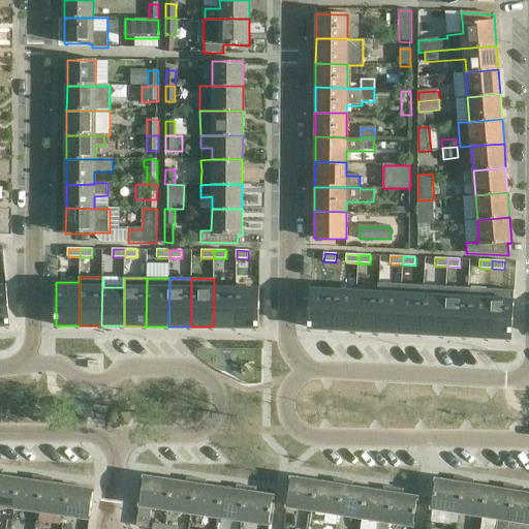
[(215,279),(214,279),(213,327),(236,328),(236,284),(215,283),(215,279)]
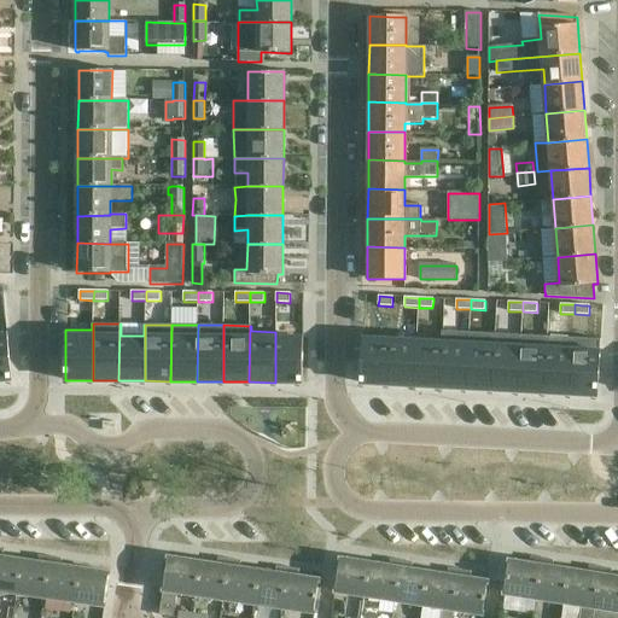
[(417,342),(414,386),(441,388),(443,331),(442,331),(442,343),(417,342)]
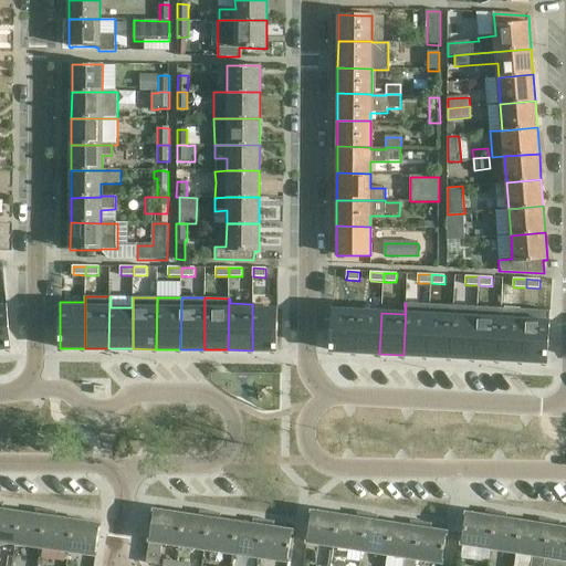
[(406,303),(404,355),(427,356),(430,304),(406,303)]
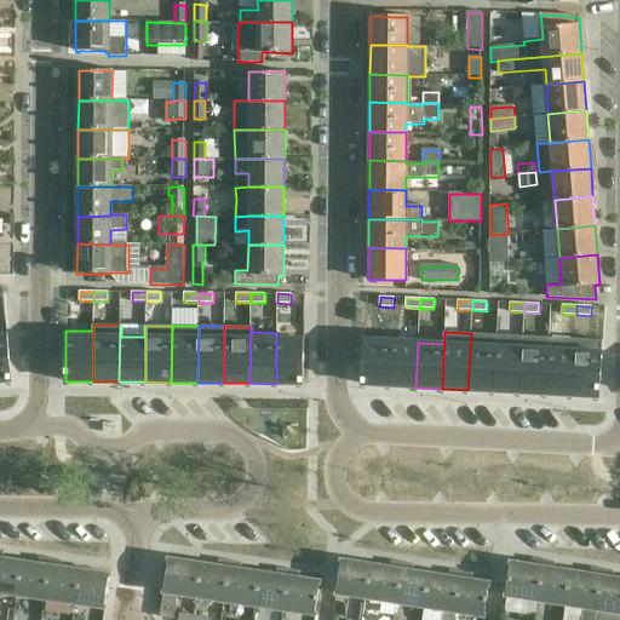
[(277,333),(276,333),(276,384),(303,384),(304,339),(277,339),(277,333)]
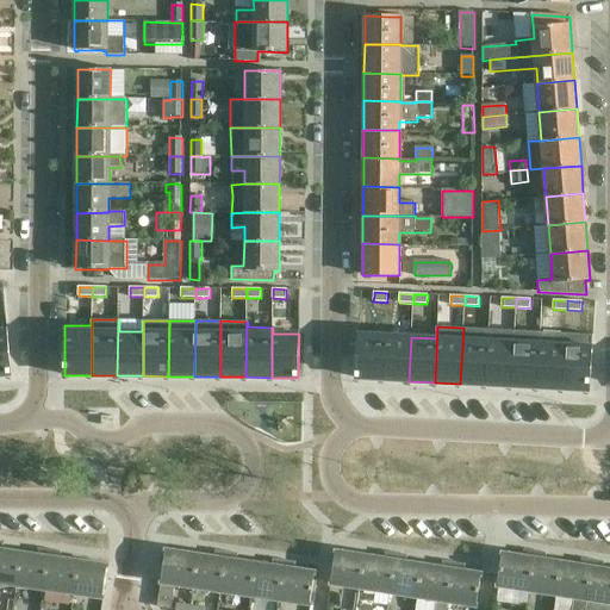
[(464,328),(460,384),(486,385),(489,329),(464,328)]
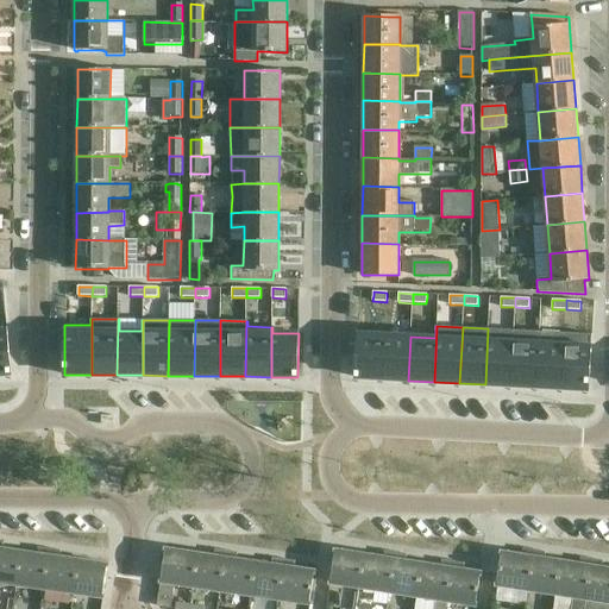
[(488,328),(485,384),(510,385),(514,331),(488,328)]
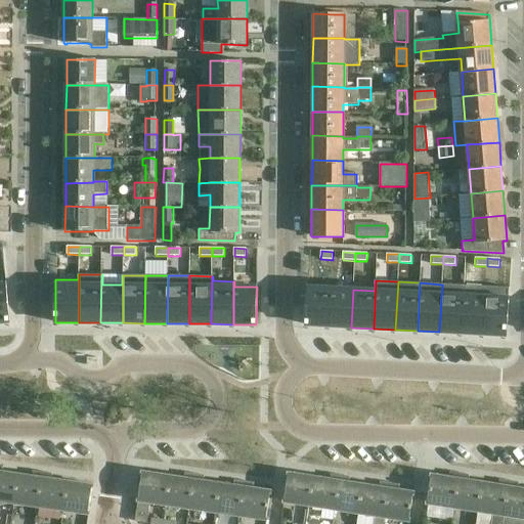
[(6,284),(0,284),(0,322),(10,321),(6,284)]
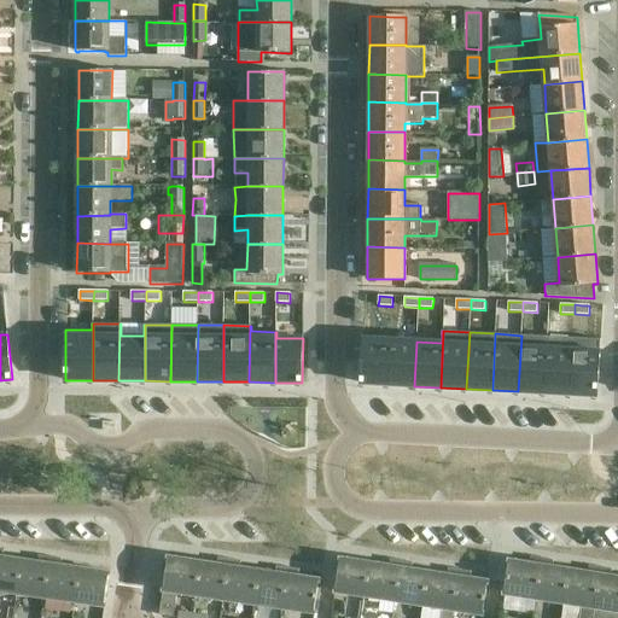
[(522,336),(518,391),(544,392),(548,337),(522,336)]
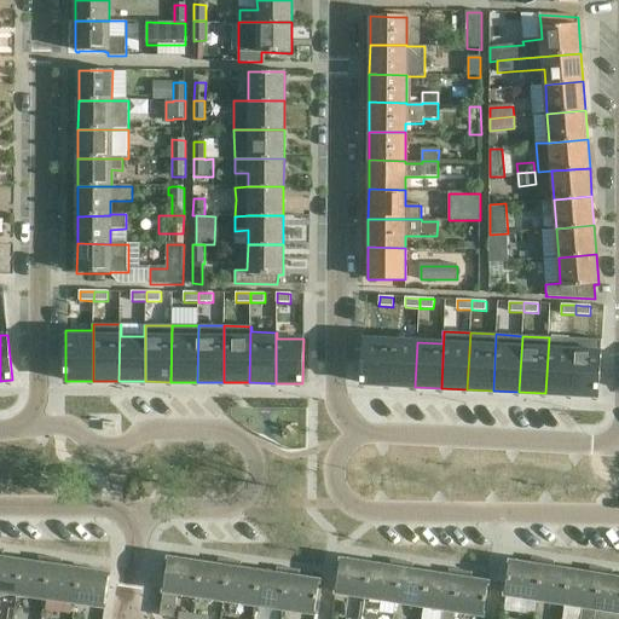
[(549,337),(545,393),(572,395),(574,339),(549,337)]
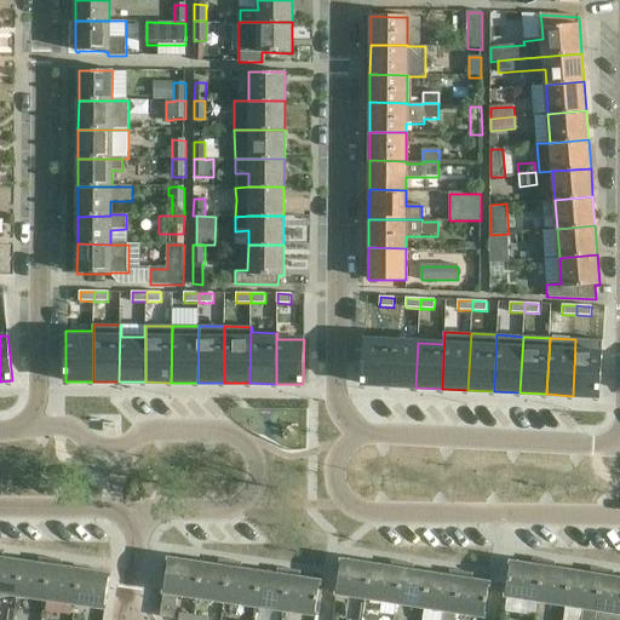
[(365,339),(362,384),(390,386),(392,340),(365,339)]
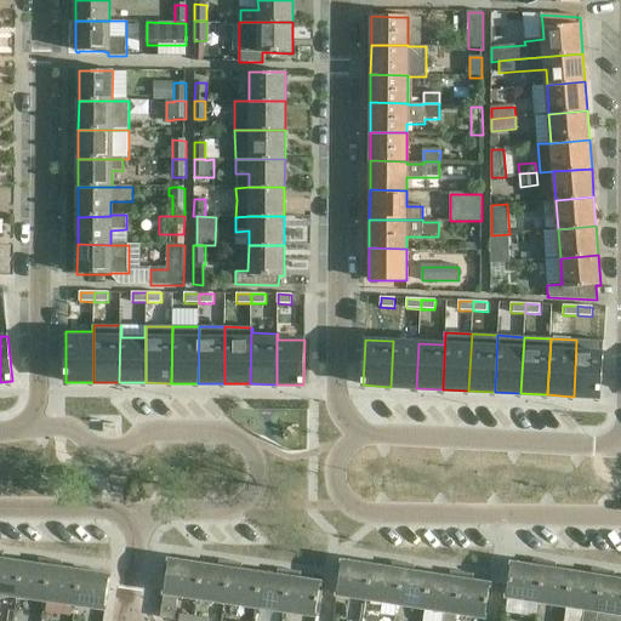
[(576,340),(574,397),(600,398),(604,341),(576,340)]
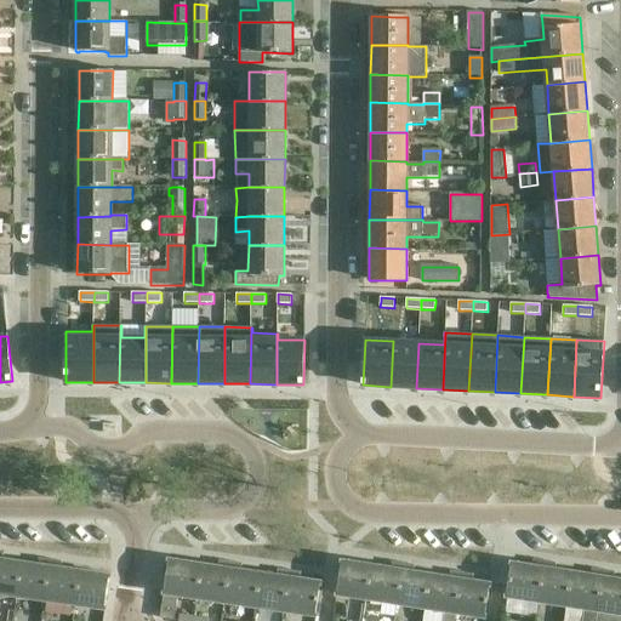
[(393,341),(391,387),(416,388),(419,343),(393,341)]
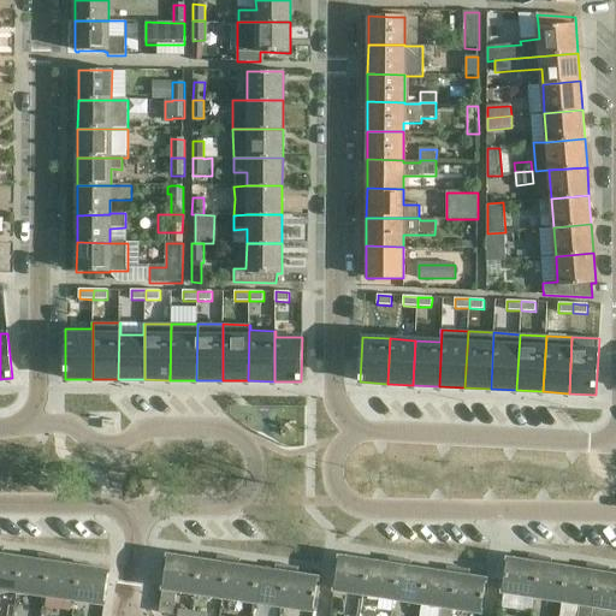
[(4,549),(0,548),(0,590),(16,592),(21,557),(3,555),(4,549)]
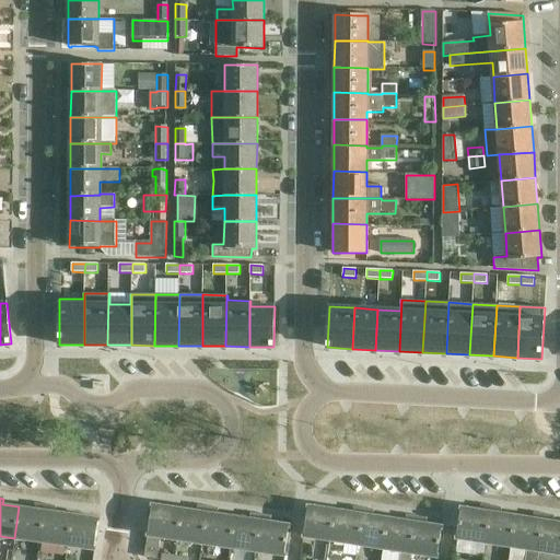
[(35,503),(35,504),(34,510),(19,506),(14,538),(38,541),(44,505),(35,503)]
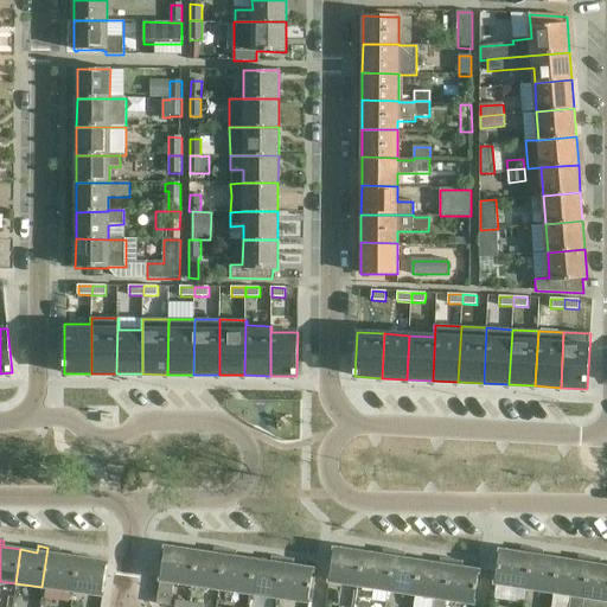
[(198,551),(165,547),(157,605),(171,606),(174,582),(192,585),(198,551)]
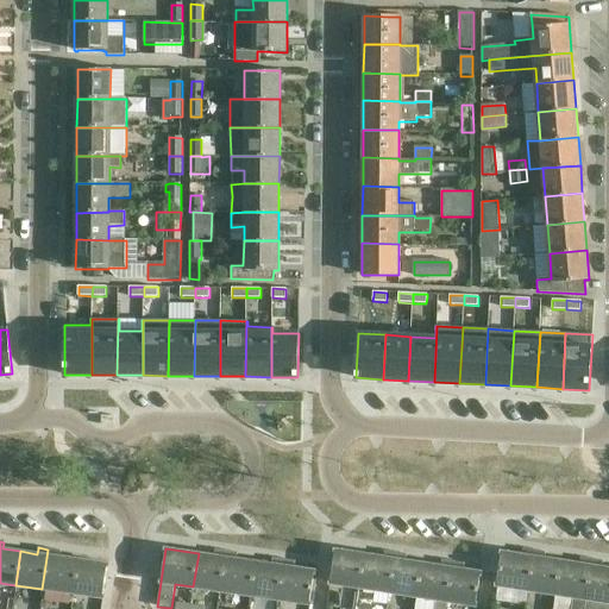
[(523,548),(523,550),(522,554),(502,552),(496,586),(527,591),(534,551),(523,548)]
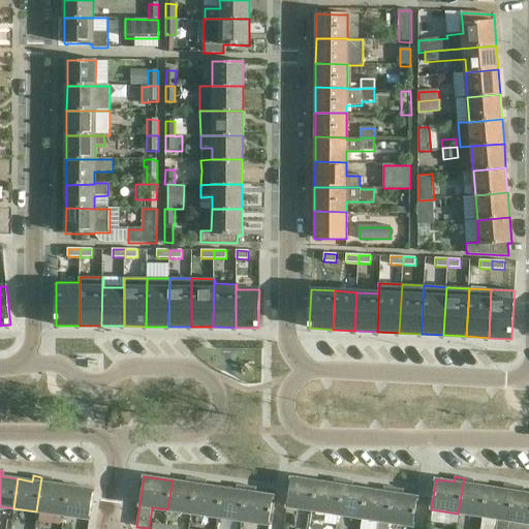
[(53,478),(41,477),(36,511),(64,516),(68,487),(52,484),(53,478)]
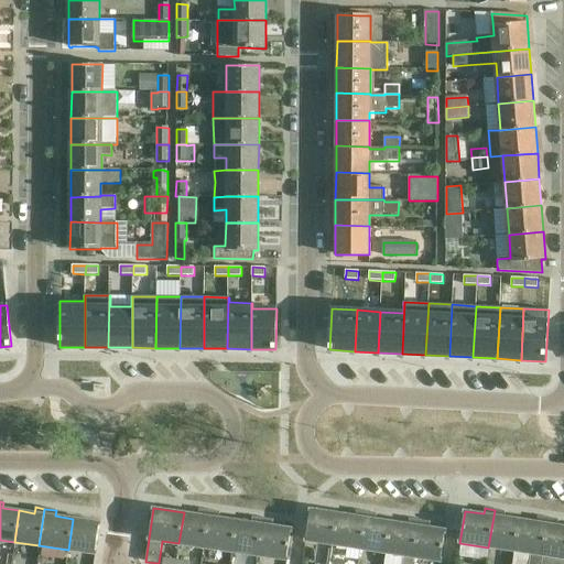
[(199,509),(198,510),(198,514),(184,512),(179,543),(204,548),(209,511),(199,509)]
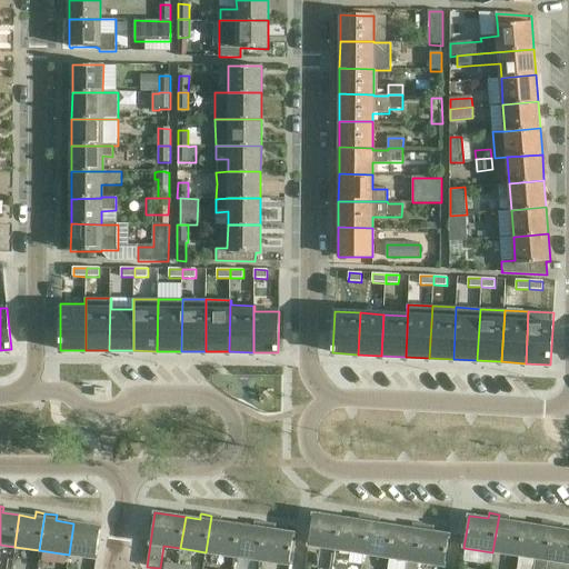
[(313,513),(308,546),(333,549),(339,518),(313,513)]
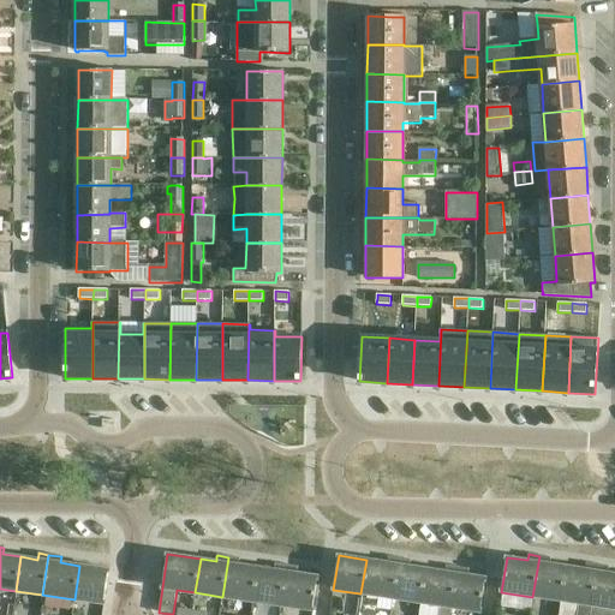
[(388,556),(388,557),(387,562),(366,560),(360,593),(380,597),(377,609),(390,610),(392,598),(399,559),(388,556)]
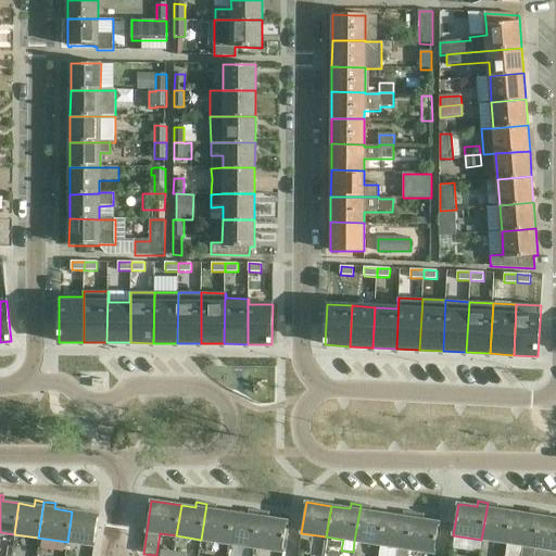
[(498,504),(488,503),(481,540),(507,543),(513,513),(497,509),(498,504)]
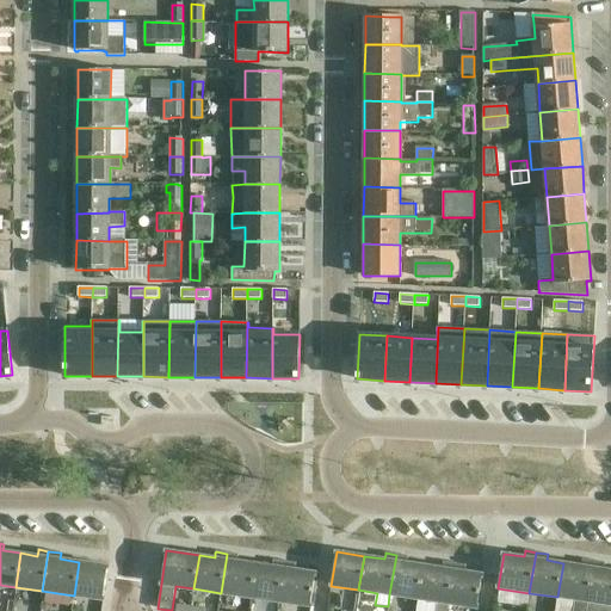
[(239,555),(227,554),(221,593),(252,598),(257,563),(238,561),(239,555)]
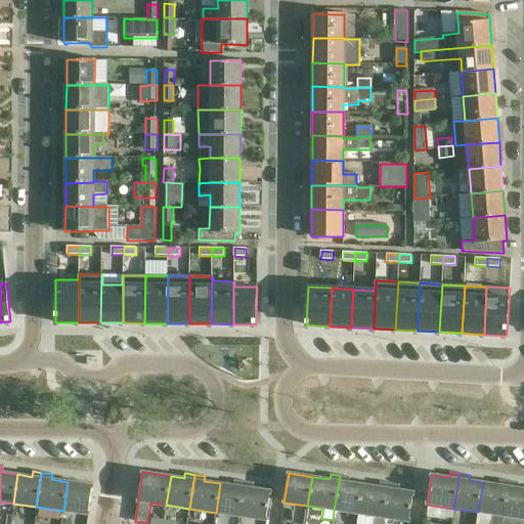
[(350,477),(340,476),(334,510),(357,514),(361,484),(349,482),(350,477)]
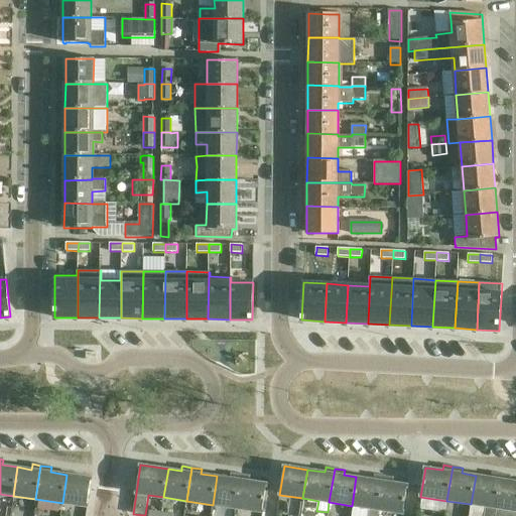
[(231,473),(231,474),(230,478),(217,476),(213,505),(235,508),(240,475),(231,473)]
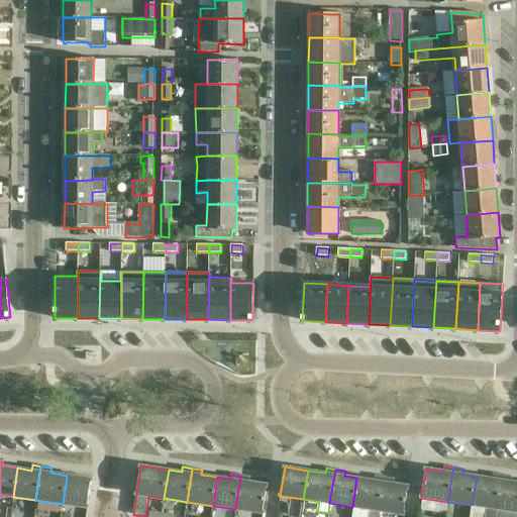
[(493,474),(493,475),(493,479),(477,477),(472,505),(486,508),(484,516),(495,516),(497,509),(496,509),(501,475),(493,474)]
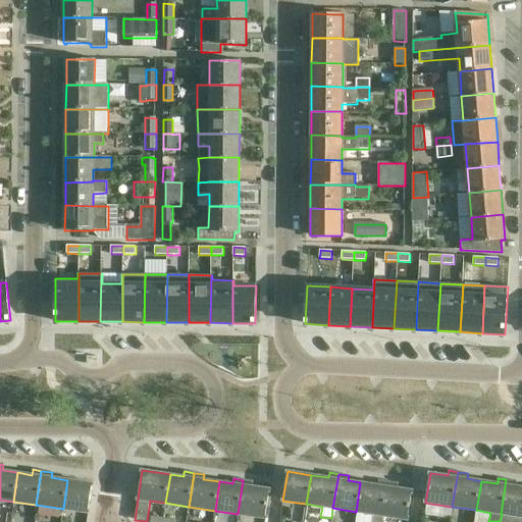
[(517,481),(506,479),(501,514),(502,514),(500,521),(521,521),(521,486),(516,486),(517,481)]
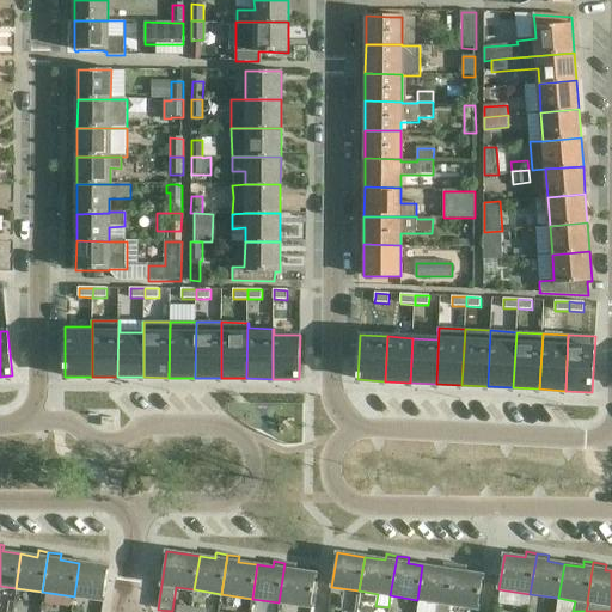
[(109,567),(79,563),(74,597),(104,601),(109,567)]
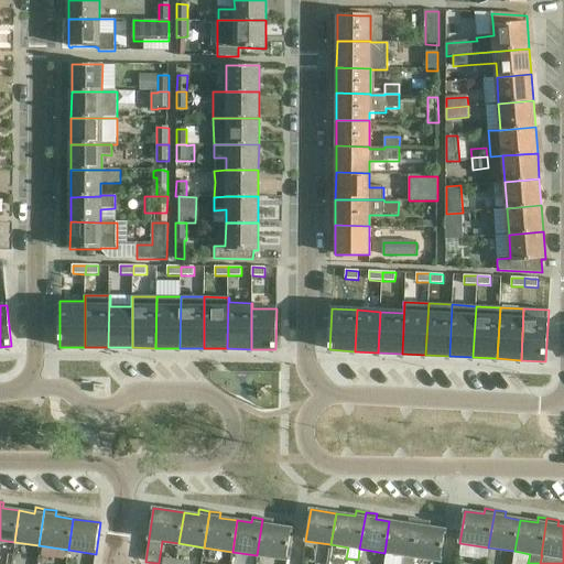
[(273,520),(262,519),(257,555),(288,560),(292,529),(273,525),(273,520)]
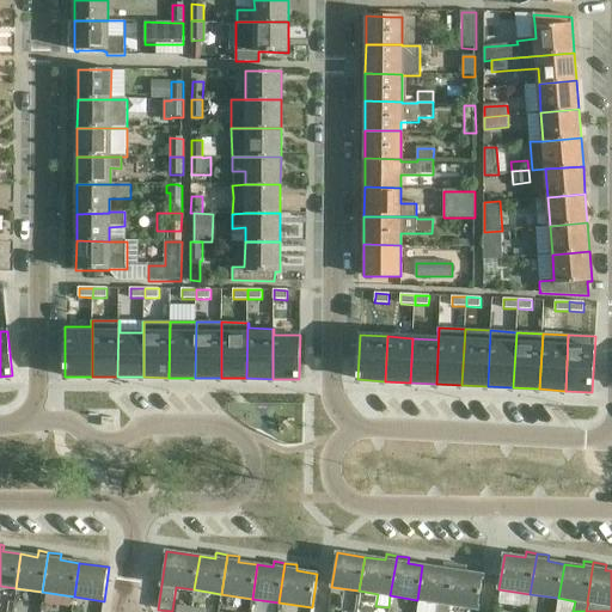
[(444,563),(442,569),(422,565),(417,600),(436,603),(435,611),(447,611),(450,605),(456,564),(444,563)]
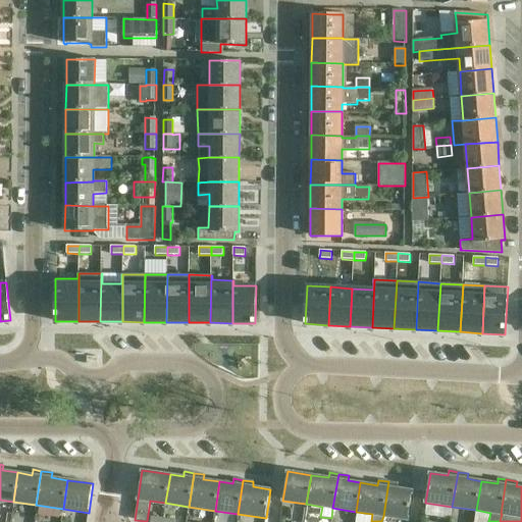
[(398,483),(388,481),(383,516),(408,519),(413,490),(398,488),(398,483)]
